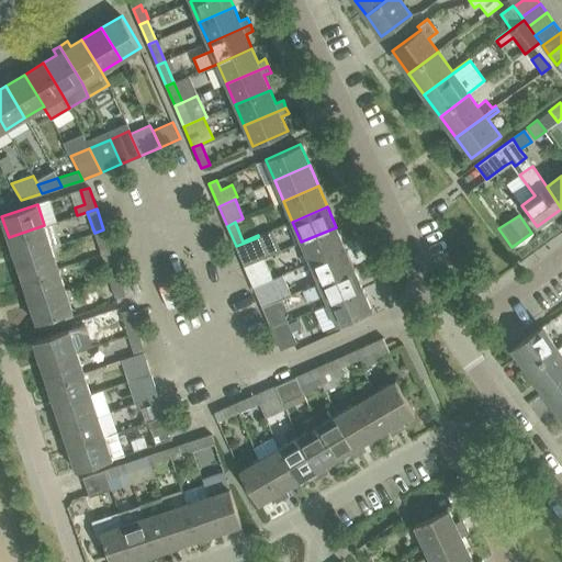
[(44,225),(9,237),(15,259),(52,247),(44,225)]
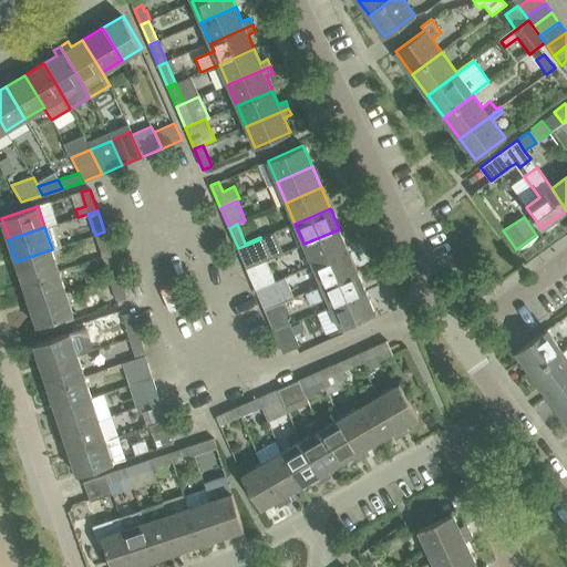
[(339,229),(303,244),(312,265),(348,249),(339,229)]
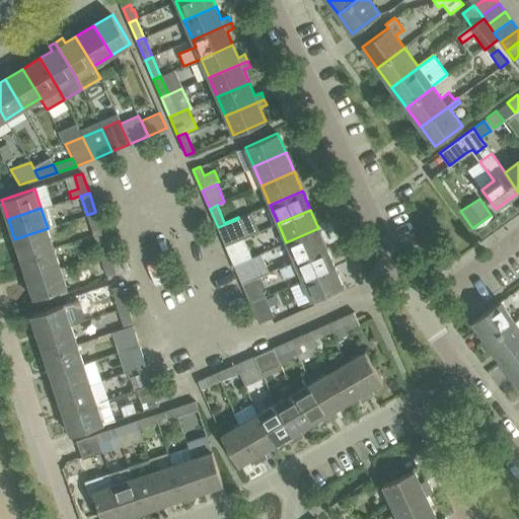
[(95,212),(87,215),(93,235),(101,232),(95,212)]
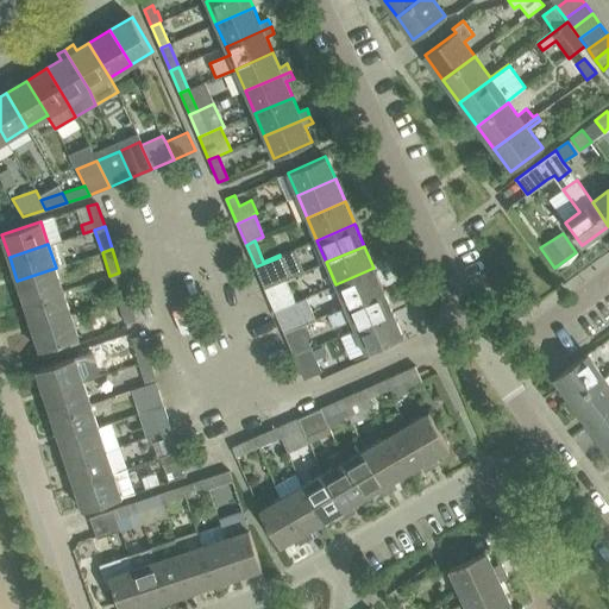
[(280,257),(256,267),(265,289),(286,280),(289,278),(280,257)]
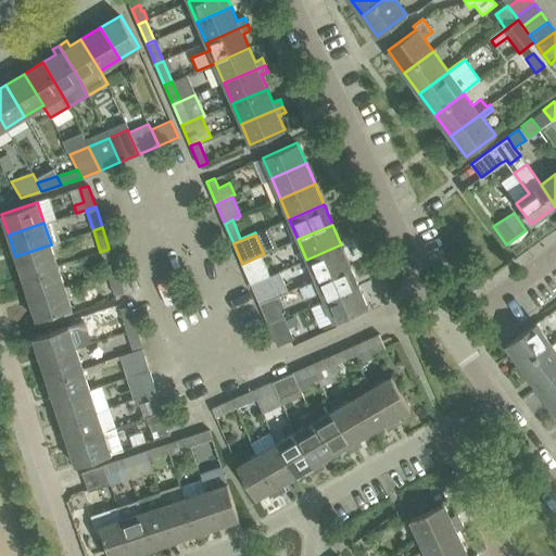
[(51,244),(15,256),(23,277),(58,266),(51,244)]
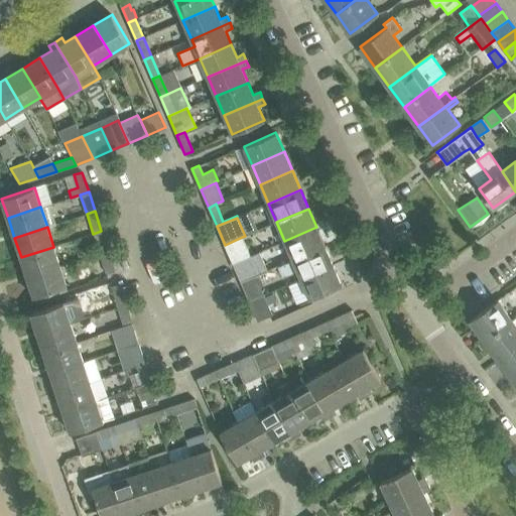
[(284,241),(292,260),(293,260),(325,246),(316,227),(284,241)]
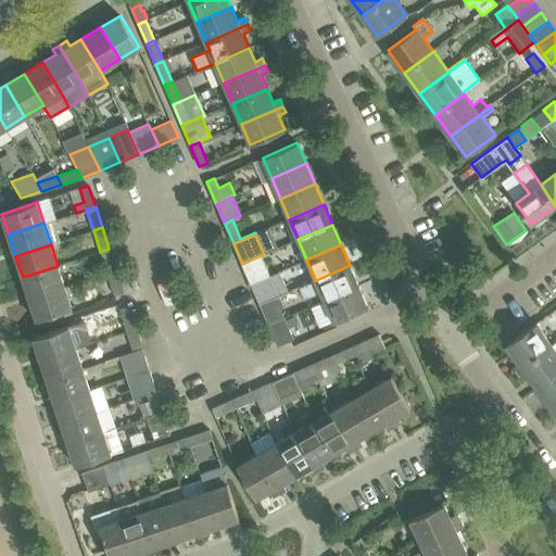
[(109,249),(100,252),(106,273),(116,269),(109,249)]
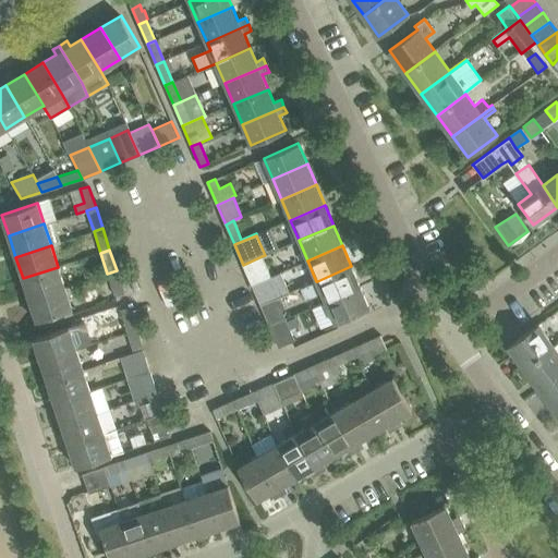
[(243,265),(252,284),(270,277),(262,256),(243,265)]
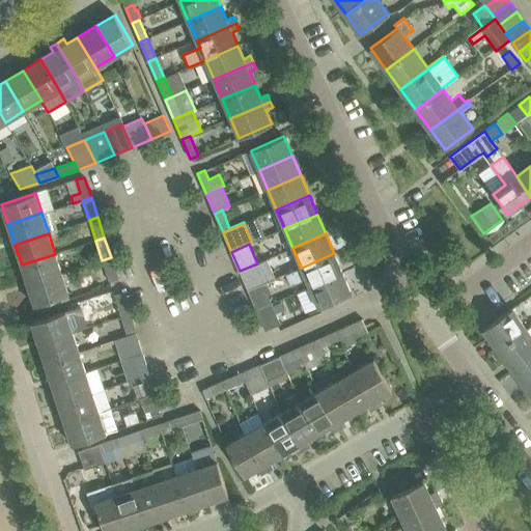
[(302,268),(301,268),(285,274),(290,285),(306,279),(310,287),(342,273),(334,253),(302,268)]
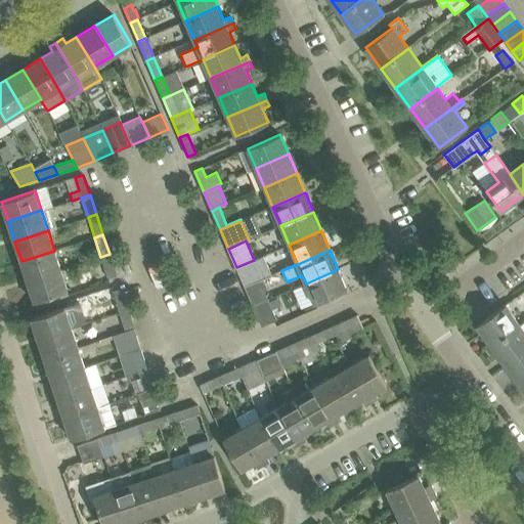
[(54,251),(22,261),(28,281),(61,270),(54,251)]
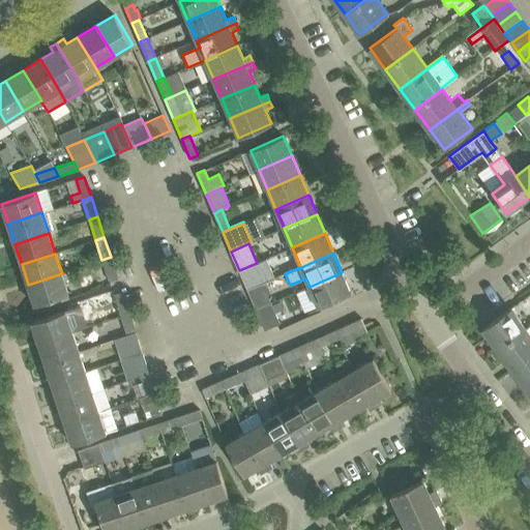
[(111,257),(101,260),(109,281),(118,277),(111,257)]
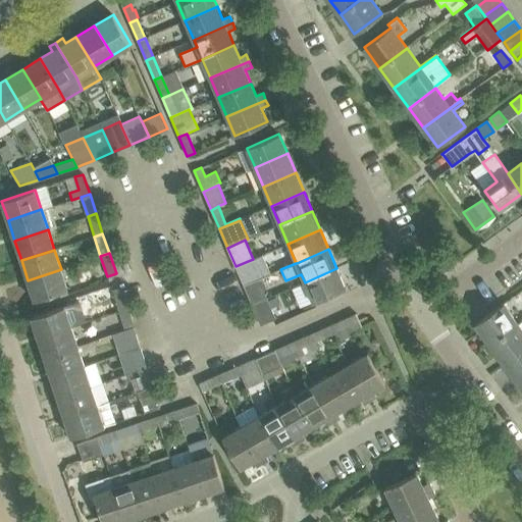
[(253,259),(236,266),(244,285),(262,278),(271,273),(263,255),(253,259)]
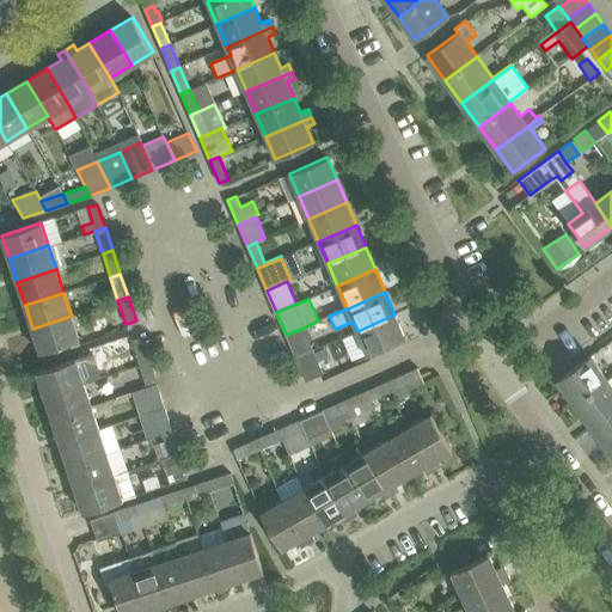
[(395,314),(357,331),(367,354),(405,337),(395,314)]
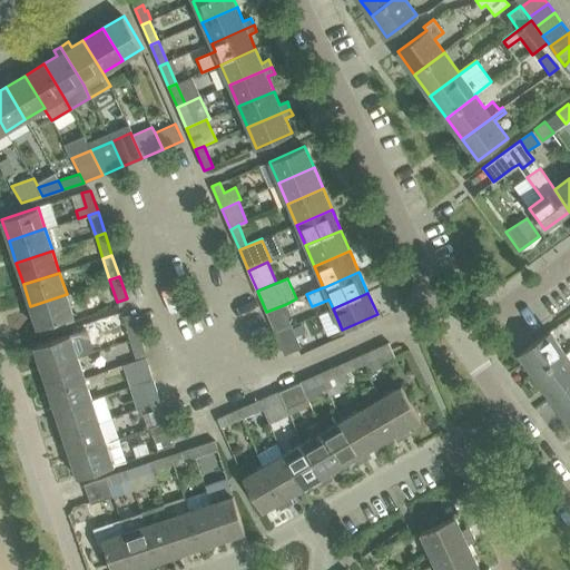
[(67,294),(30,306),(38,328),(74,316),(67,294)]
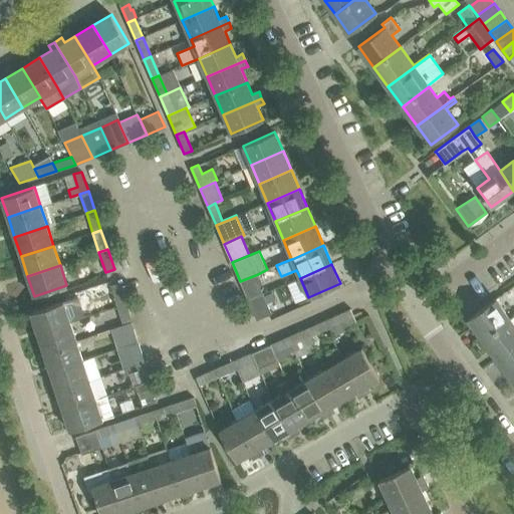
[(258,274),(240,281),(249,301),(256,298),(264,294),(260,285),(262,284),(258,274)]
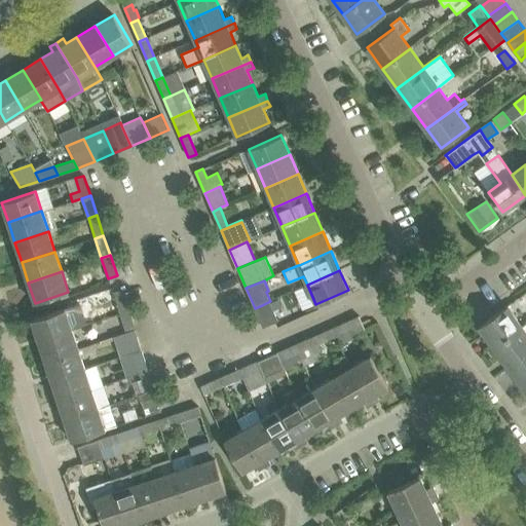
[(113,293),(120,313),(120,312),(128,309),(122,290),(113,293)]
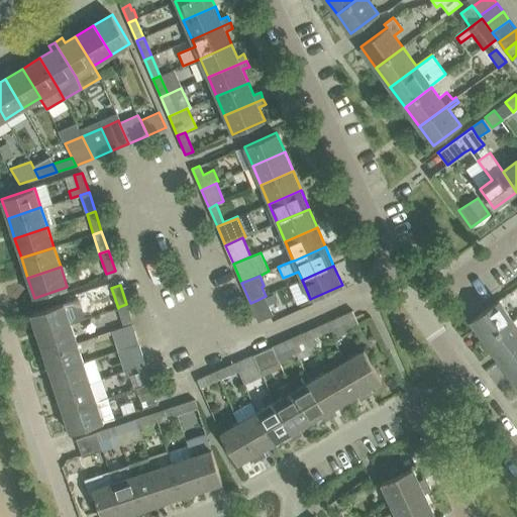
[(257,300),(250,303),(259,322),(274,315),(266,296),(257,300)]
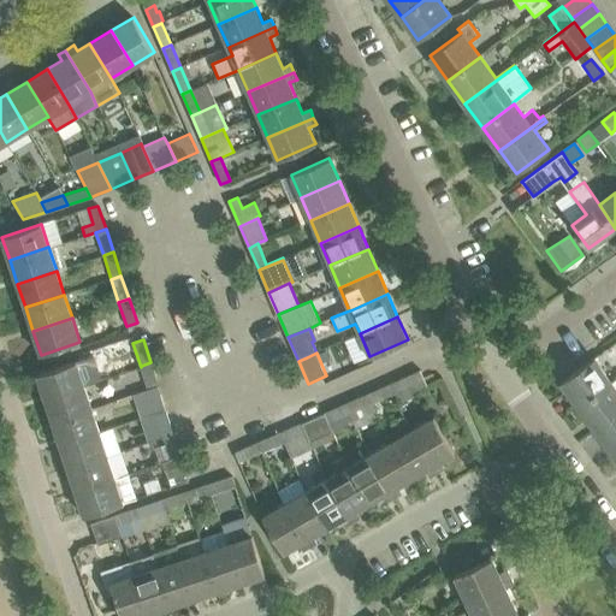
[(37,374),(45,398),(84,385),(100,379),(93,356),(37,374)]
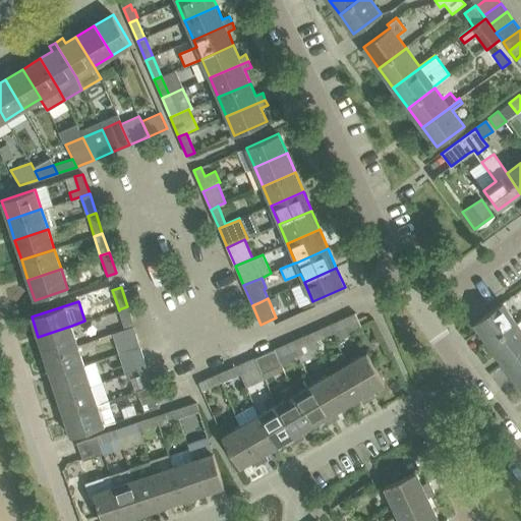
[(502,302),(474,323),(489,342),(516,323),(502,302)]
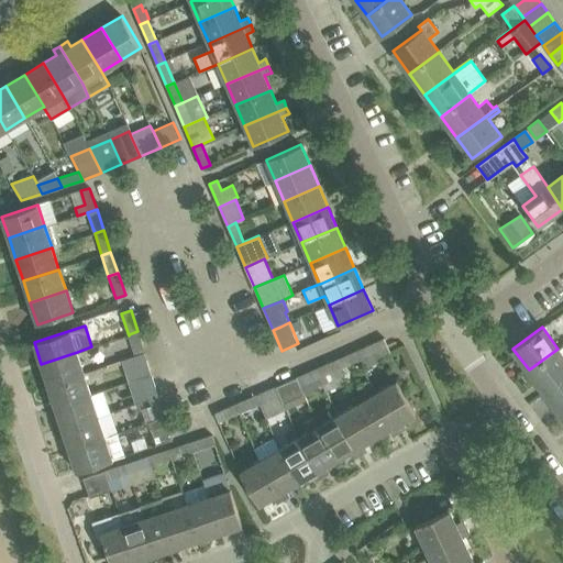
[(121,361),(144,353),(138,331),(129,334),(129,335),(135,355),(121,361)]
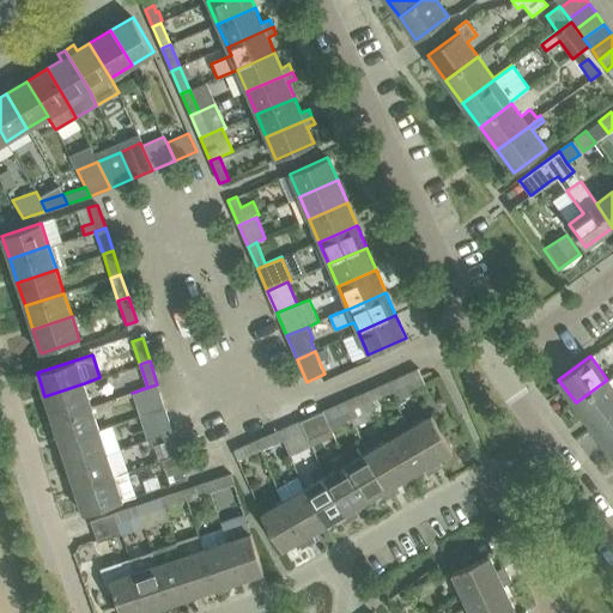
[(419,369),(387,383),(390,392),(393,390),(398,400),(411,394),(408,390),(425,383),(419,369)]
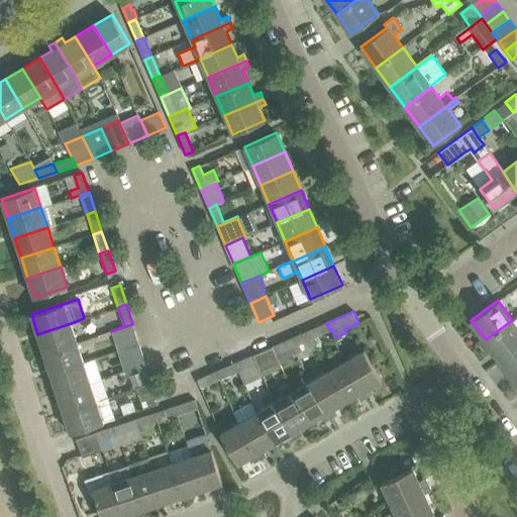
[(516,326),(512,320),(486,339),(500,359),(516,346),(516,326)]
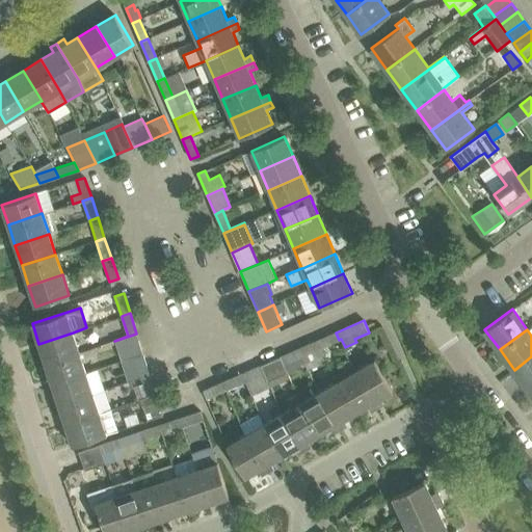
[(73,333),(38,344),(46,365),(80,353),(73,333)]
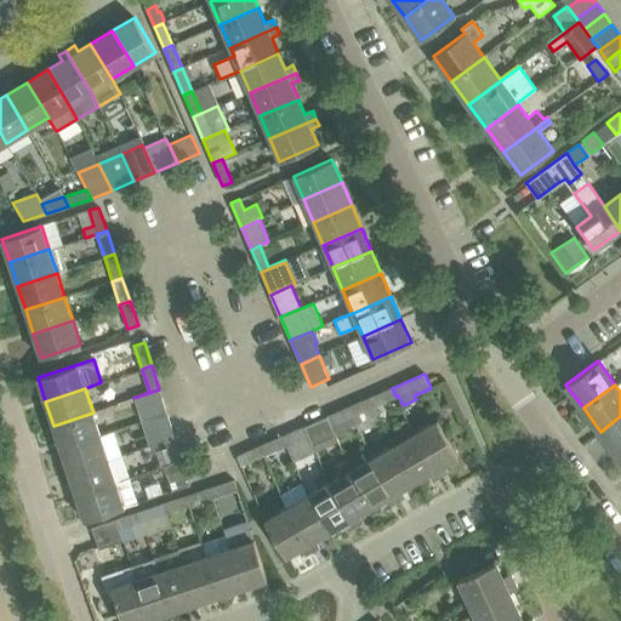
[(370,398),(374,406),(396,397),(392,388),(370,398)]
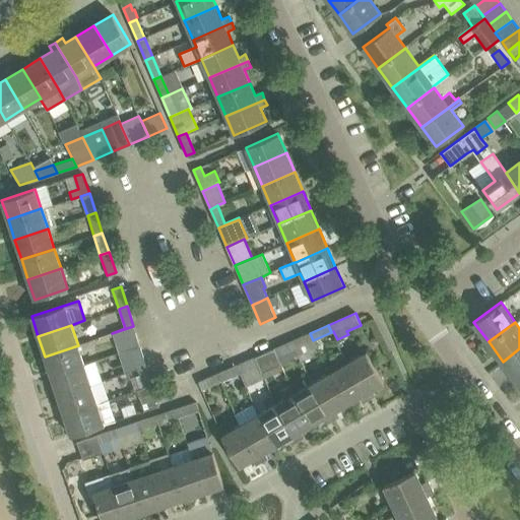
[(133,326),(112,333),(119,353),(139,346),(133,326)]
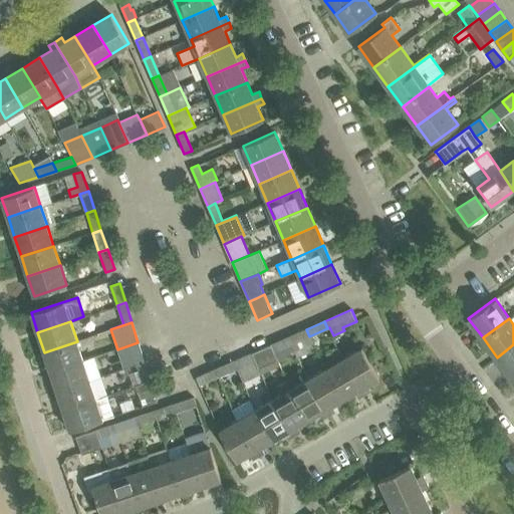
[(306,329),(288,337),(295,351),(297,356),(314,349),(309,336),(306,329)]
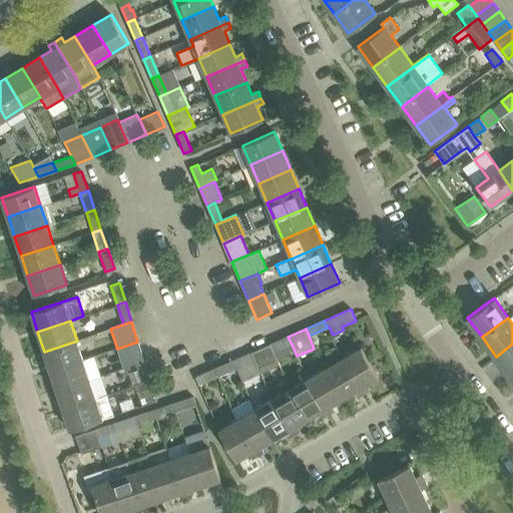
[(277,359),(295,351),(288,337),(270,344),(277,359)]
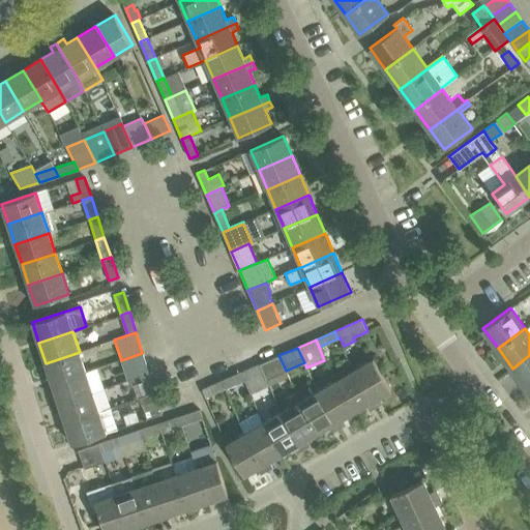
[(80,352),(46,363),(52,383),(86,372),(80,352)]
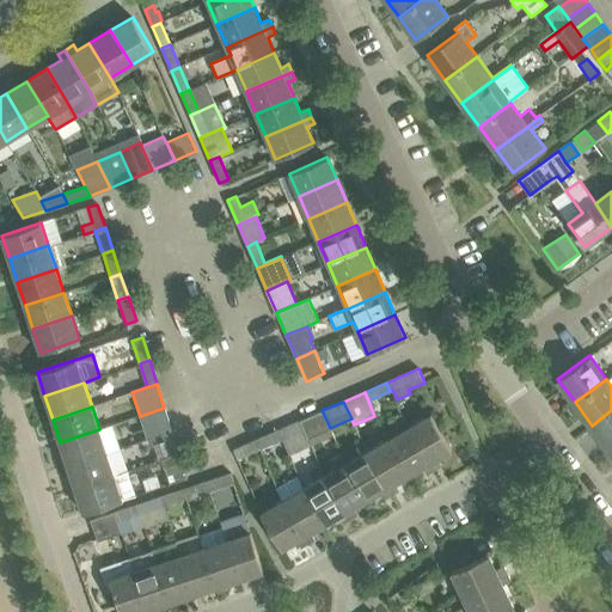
[(164,408),(140,416),(147,438),(161,433),(161,435),(171,432),(164,408)]
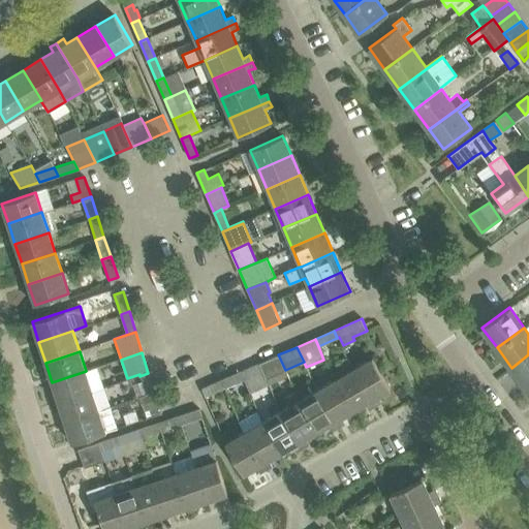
[(278,354),(259,363),(269,383),(287,375),(285,370),(278,354)]
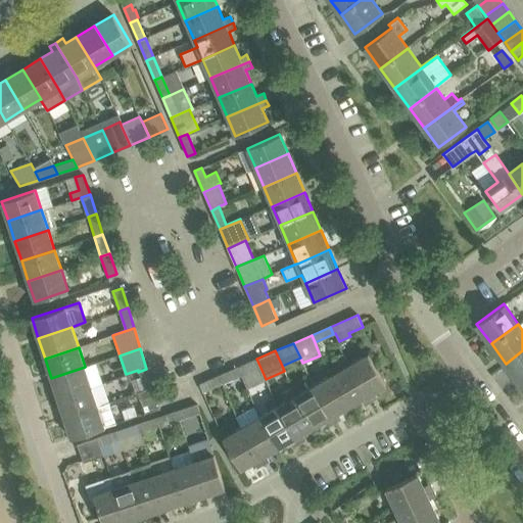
[(522,350),(506,364),(520,384),(522,381),(522,350)]
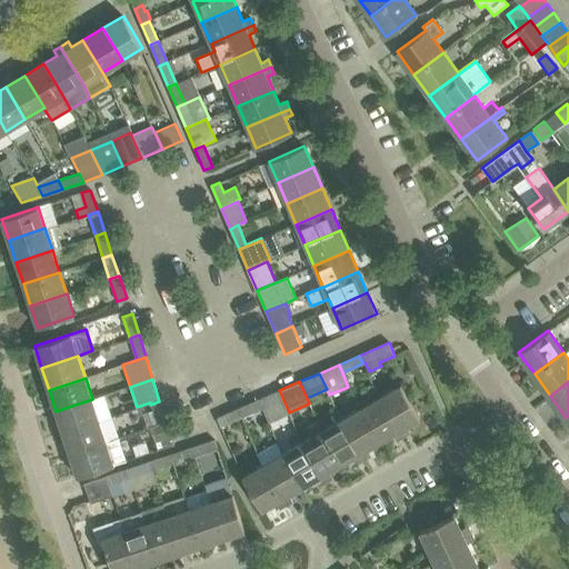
[(400,385),(380,397),(403,437),(410,433),(406,426),(420,418),(400,385)]
